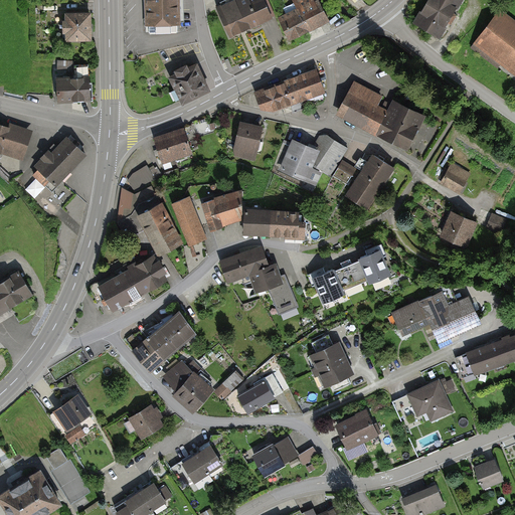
[(177,0),(144,0),(145,26),(178,26),(177,0)]
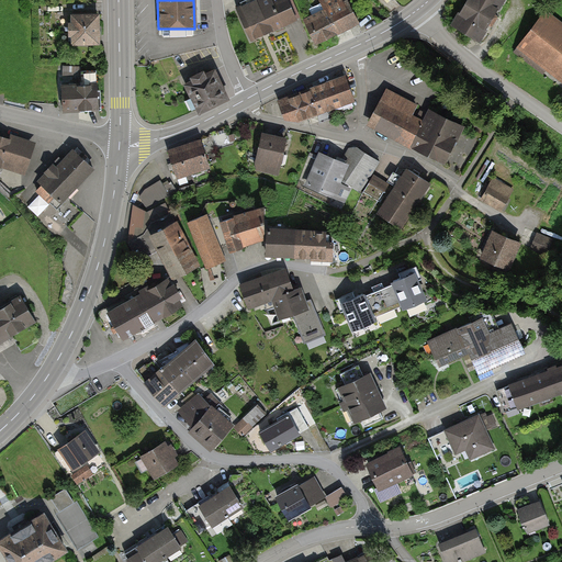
[(251,40),(298,19),(289,0),(272,0),(255,0),(237,9),(251,40)]
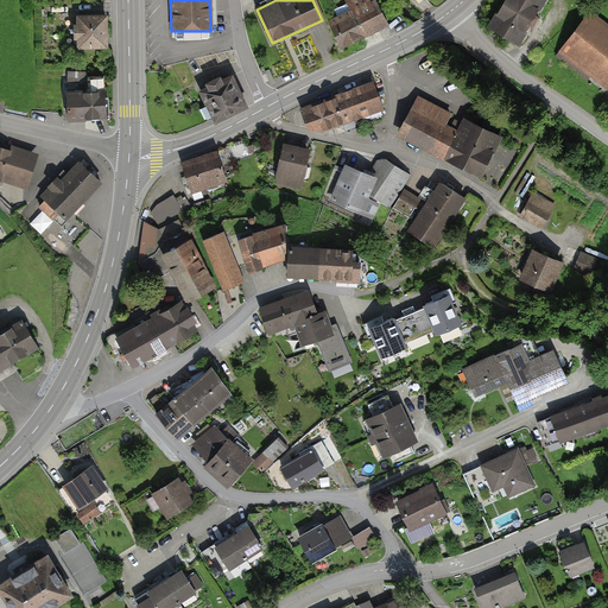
[(341,48),(390,24),(378,0),(373,0),(369,2),(368,0),(347,0),(343,2),(349,12),(328,23),(341,48)]
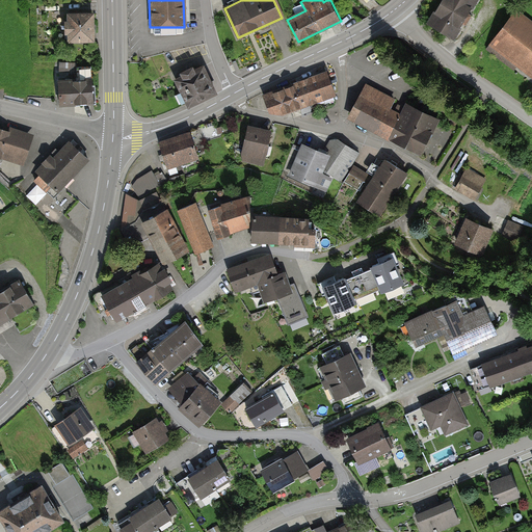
[(477,0),(436,0),(425,21),(454,38),(477,0)]
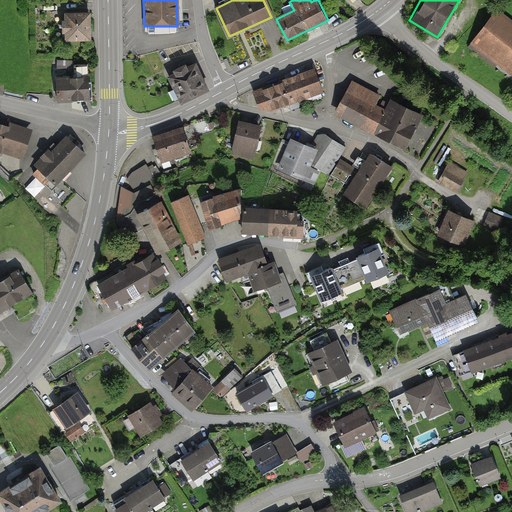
[(511,20),(498,10),(472,44),(511,74),(511,20)]
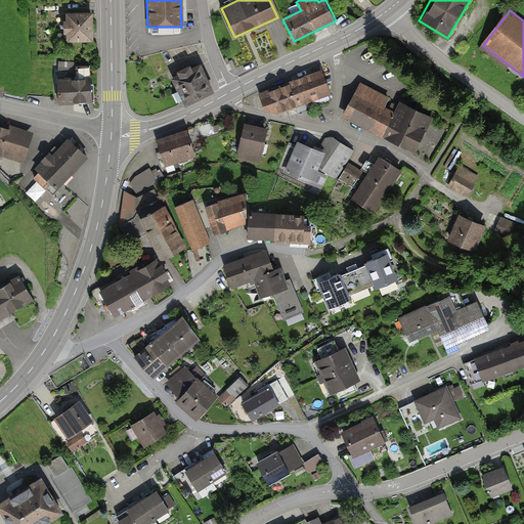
[(93,40),(93,15),(64,16),(66,41),(93,40)]
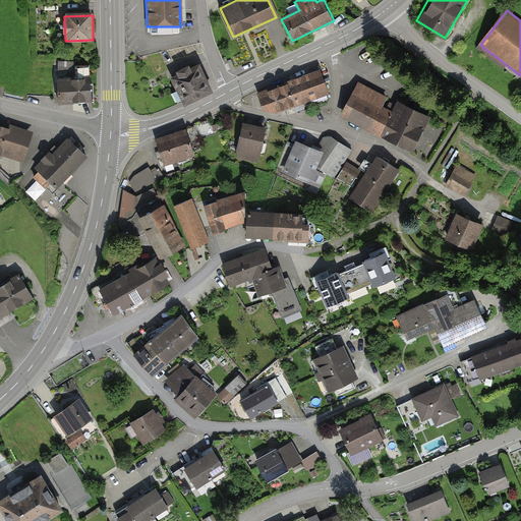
[(212,88),(199,65),(191,69),(189,65),(176,72),(177,75),(170,79),(182,103),(212,88)]
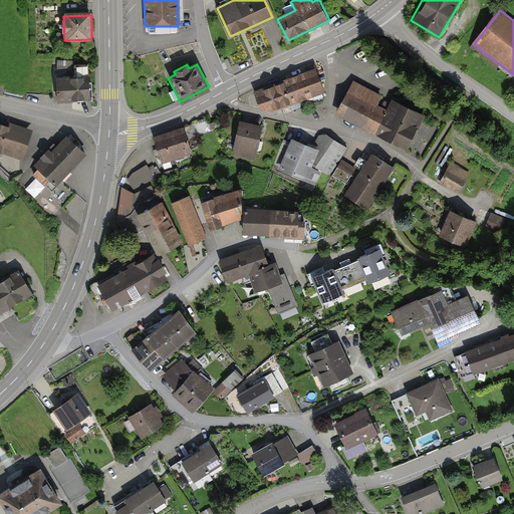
[(323,90),(315,70),(283,82),(291,103),(294,110),(308,105),(305,97),(323,90)]
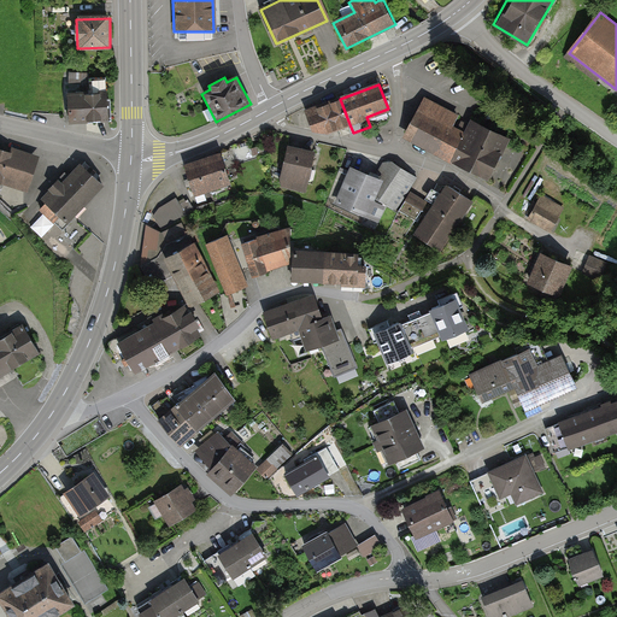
[(110,118),(107,89),(68,93),(69,122),(110,118)]
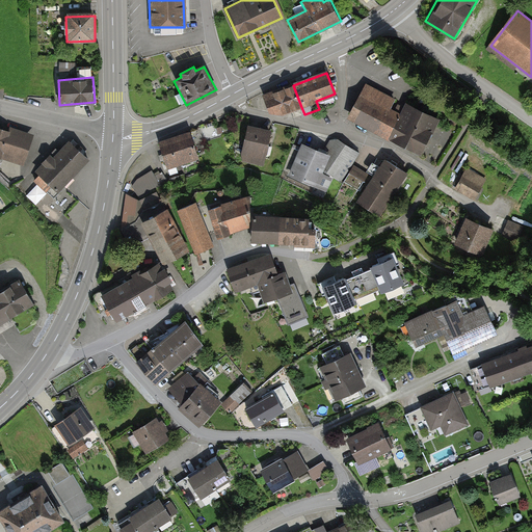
[(301,107),(293,85),(264,96),(270,111),(284,113),(301,107)]
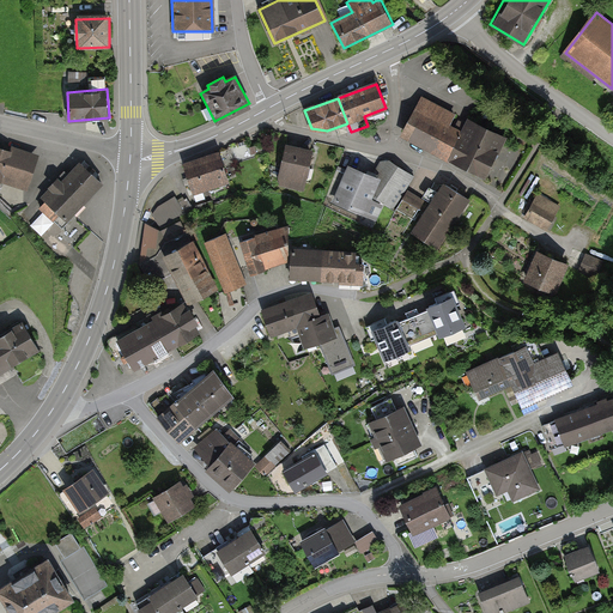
[(413,134),(411,138),(485,176),(504,138),(471,120),(467,126),(460,121),(455,129),(449,126),(455,115),(422,98),(405,129),(413,134)]
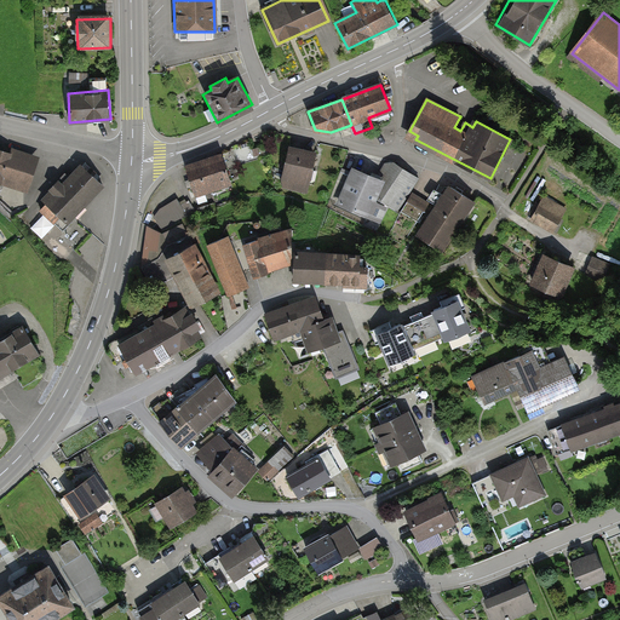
[(282,185),(305,191),(314,154),(291,149),(282,185)]
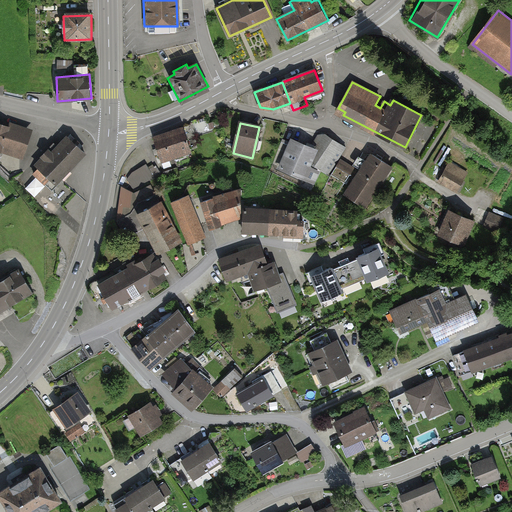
[(29,134),(0,124),(0,150),(1,150),(1,152),(21,159),(29,134)]
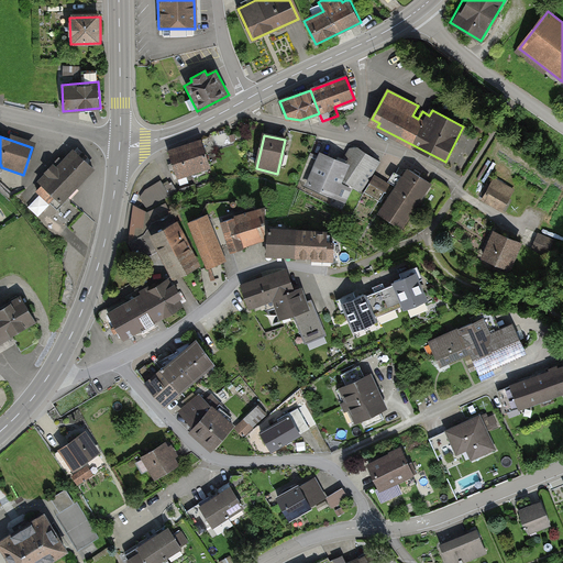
[(209,164),(202,141),(169,152),(173,163),(169,164),(170,170),(175,168),(177,175),(209,164)]
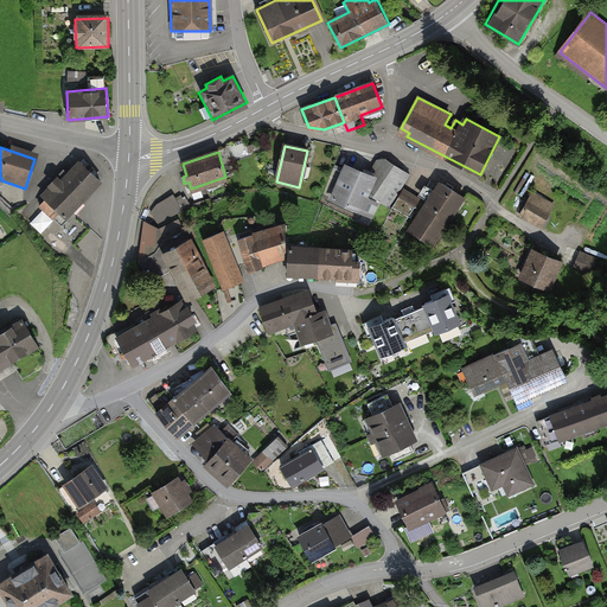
[(387,159),(375,177),(369,193),(389,206),(410,174),(387,159)]
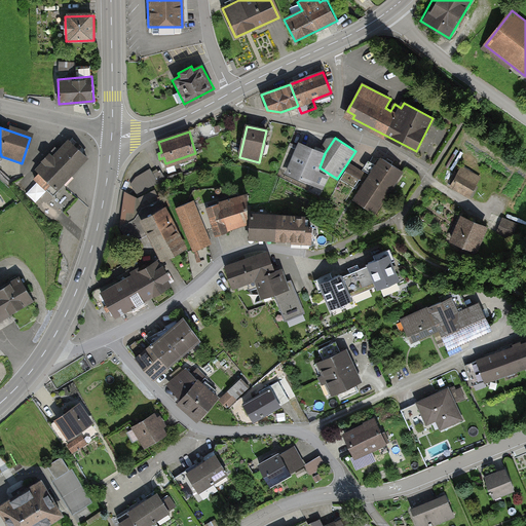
[(58,190),(87,156),(70,141),(61,152),(55,148),(43,160),(47,164),(35,179),(46,189),(51,184),(58,190)]
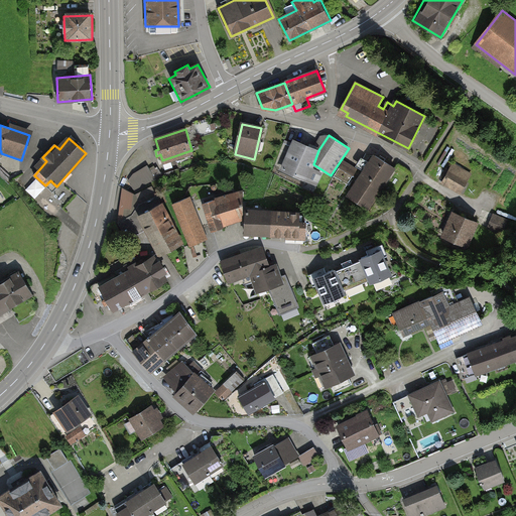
[(318,150),(295,141),(284,169),(307,179),(313,164),(318,150)]
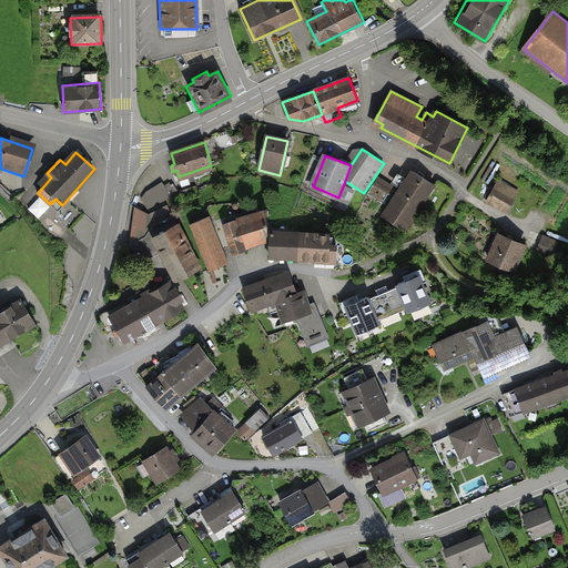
[(434,185),(413,172),(384,216),(405,230),(434,185)]
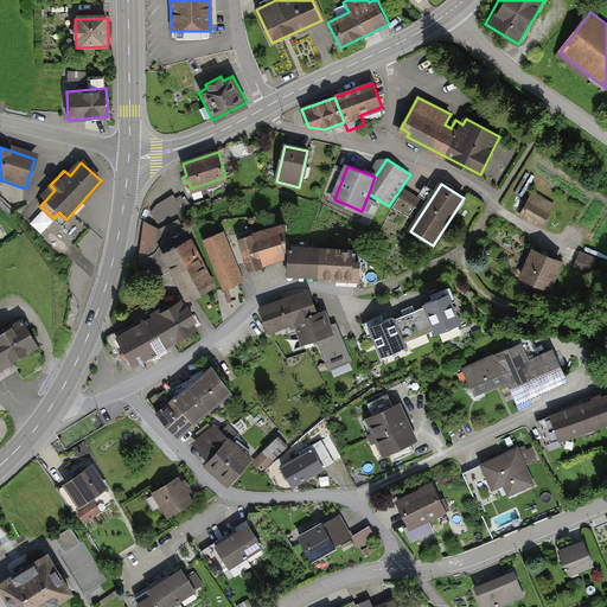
[(419,202),(403,191),(393,208),(384,225),(400,232),(419,202)]
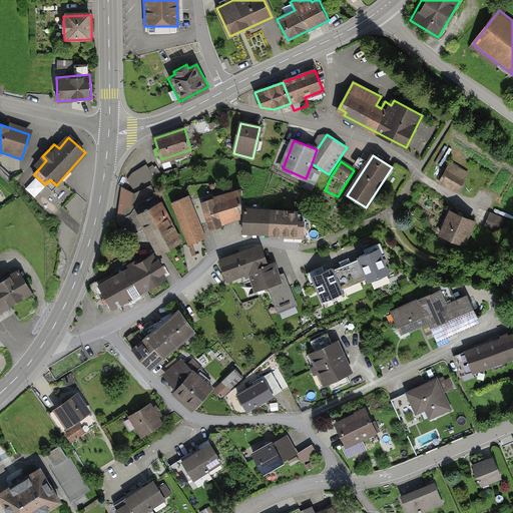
[(465,171),(451,163),(441,181),(458,191),(465,177),(462,176),(465,171)]
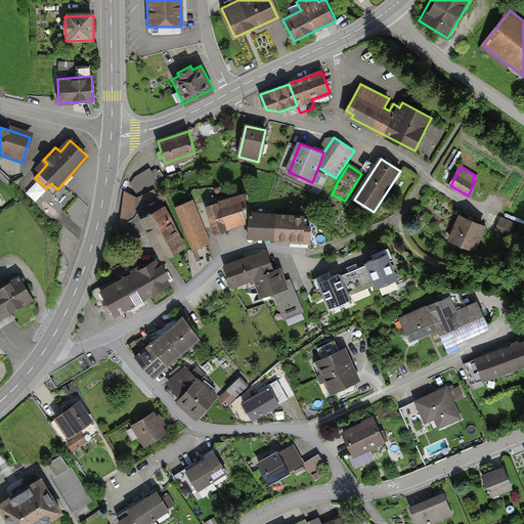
[(153,175),(149,169),(129,180),(138,195),(158,183),(157,181),(164,178),(160,171),(153,175)]
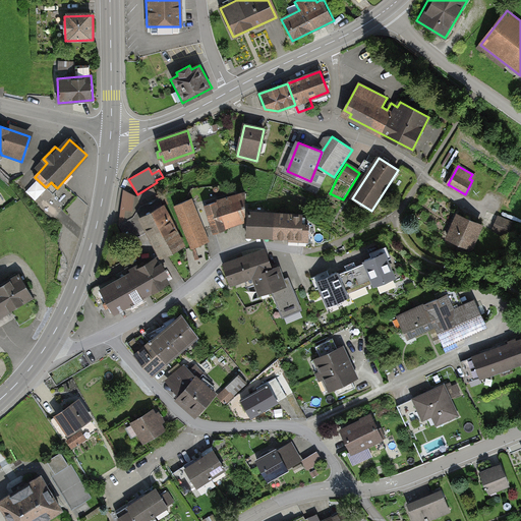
[(182,180),(179,171),(167,175),(170,184),(182,180)]
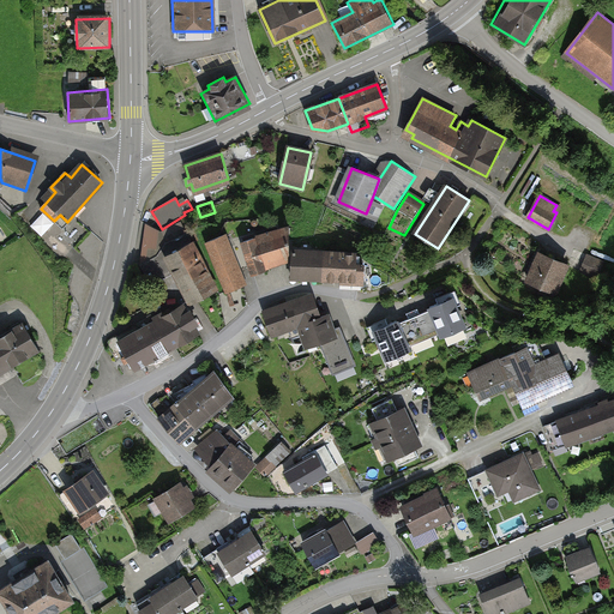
[(31,226),(43,238),(56,224),(44,212),(31,226)]
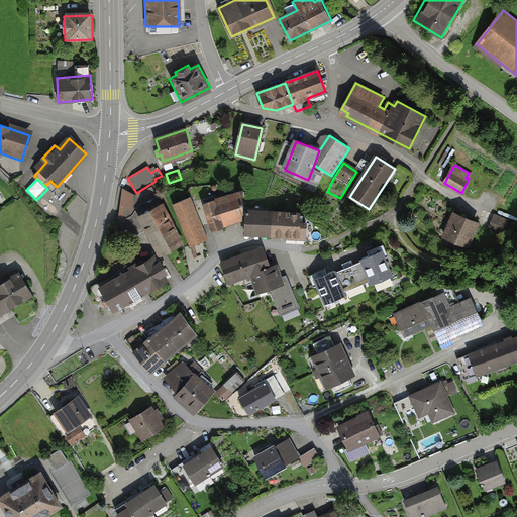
[(181,242),(152,188),(137,196),(144,210),(119,224),(128,240),(147,230),(161,253),(181,242)]
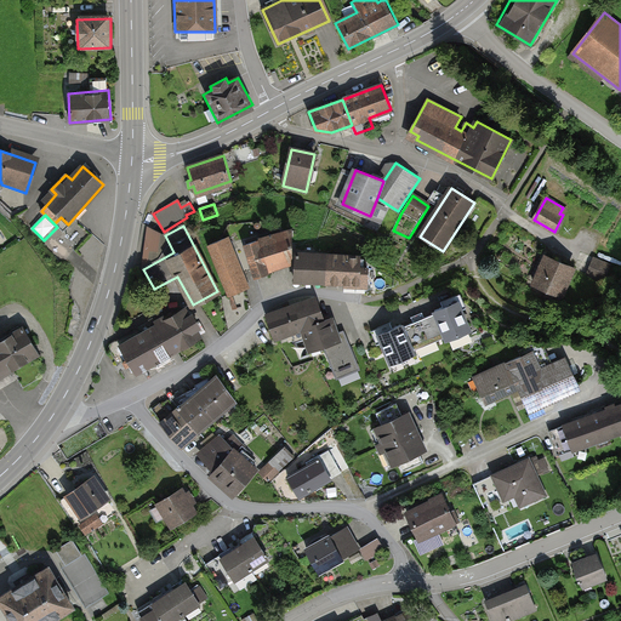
[(292,231),(248,245),(256,273),(294,262),(292,231)]
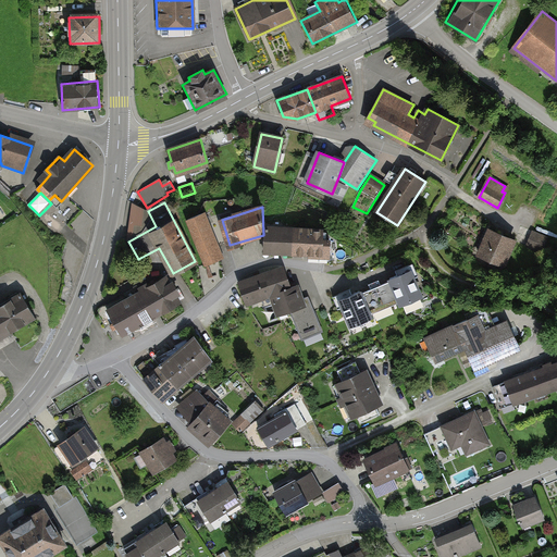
[(220,259),(201,214),(188,220),(207,264),(220,259)]
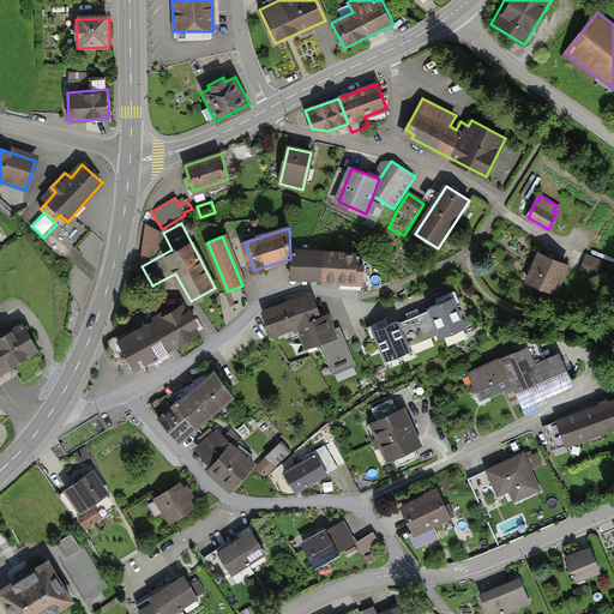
[(356,256),(293,251),(292,277),(363,280),(363,264),(355,264),(356,256)]
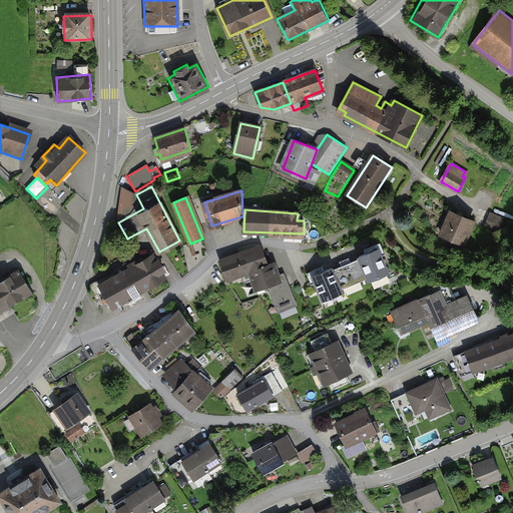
[(474,222),(451,212),(442,234),(453,239),(450,244),(462,249),(474,222)]
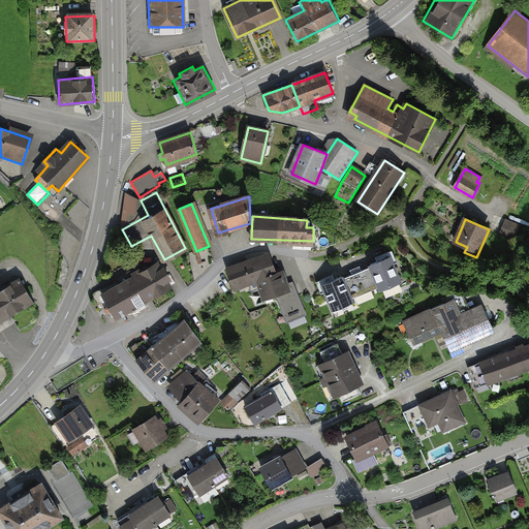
[(521,225),(506,219),(500,234),(515,240),(521,225)]
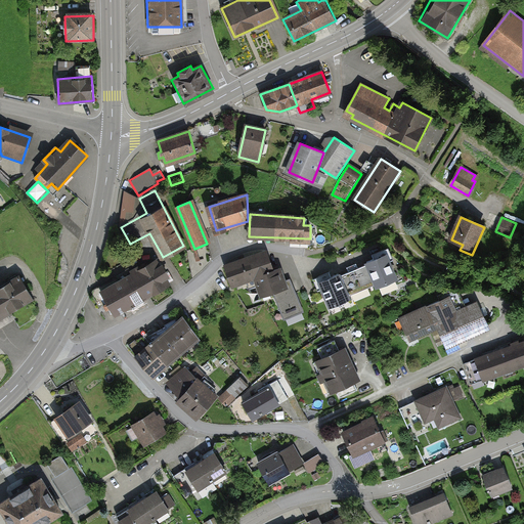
[(265,252),(225,266),(231,286),(255,277),(272,271),(265,252)]
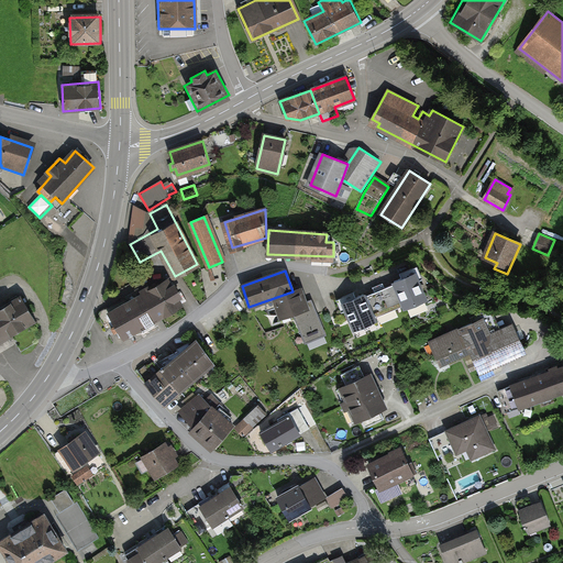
[(394,282),(395,284),(403,301),(406,309),(427,300),(415,273),(394,282)]
